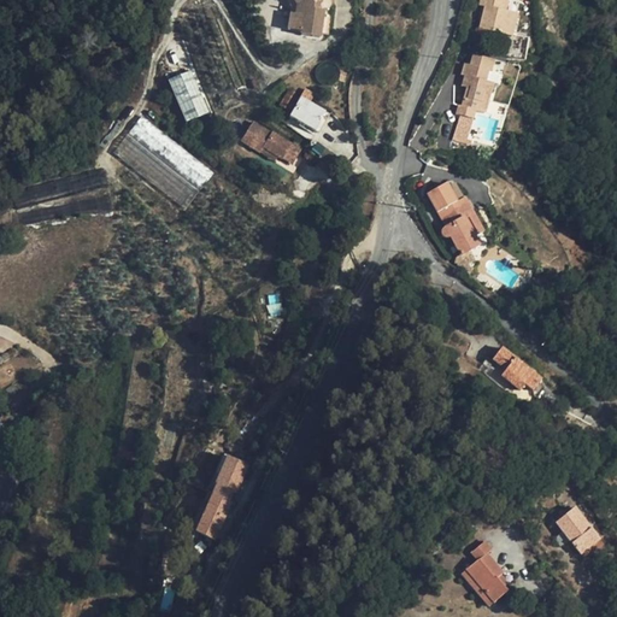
[(305,16),(301,33),(301,35),(321,39),(324,11),(313,10),(315,5),(318,5),(321,4),(322,3),(322,1),(322,0),(293,0),(298,5),(297,15),(305,16)]
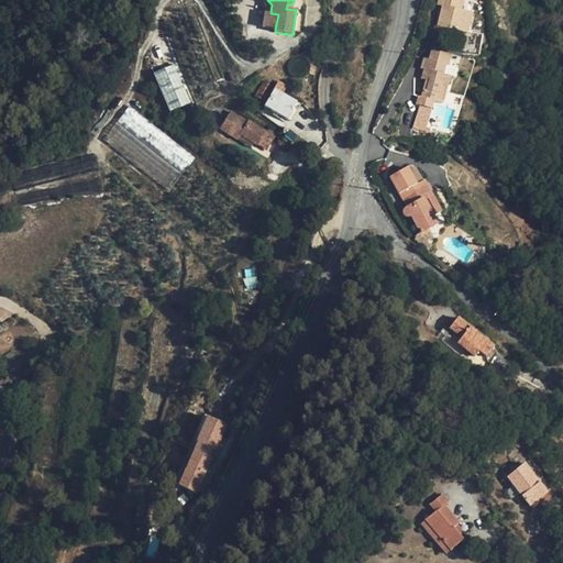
[(463,0),(439,0),(438,6),(440,7),(442,7),(439,21),(438,26),(466,34),(472,13),(468,12),(461,10),(463,0)]
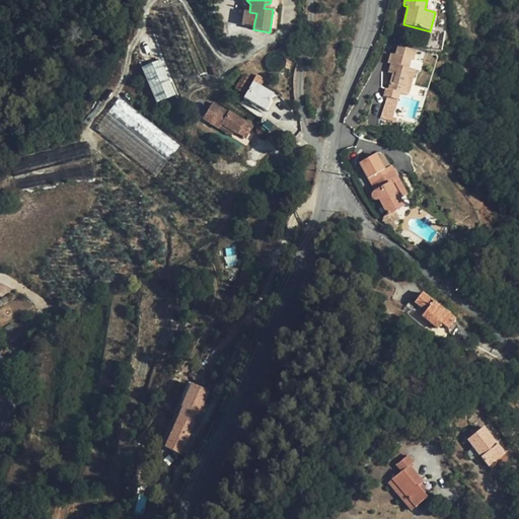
[(432,8),(433,0),(427,0),(425,9),(432,11),(433,8),(432,8)]
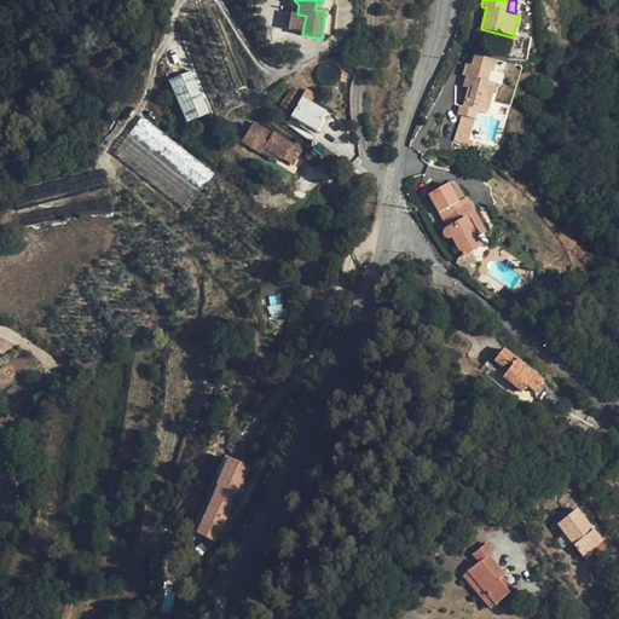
[(302,33),(306,16),(298,15),(293,13),(289,30),(302,33)]
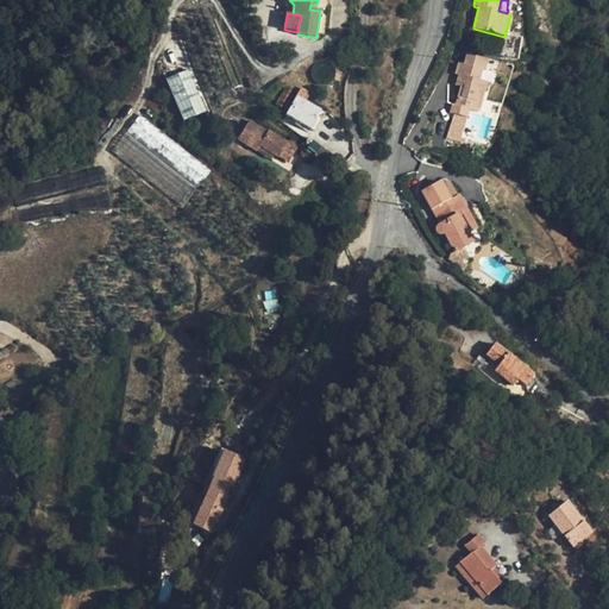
[(209,117),(179,45),(163,52),(164,58),(157,61),(186,126),(209,117)]
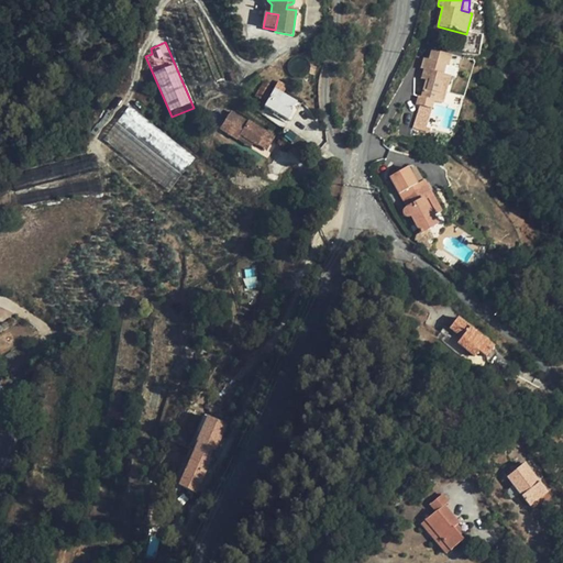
[(450,55),(432,50),(430,59),(424,58),(422,68),(424,69),(423,72),(427,73),(424,79),(427,80),(421,97),(419,96),(416,105),(432,109),(434,101),(442,103),(445,91),(449,92),(451,86),(446,85),(450,76),(455,78),(457,68),(448,66),(450,55)]
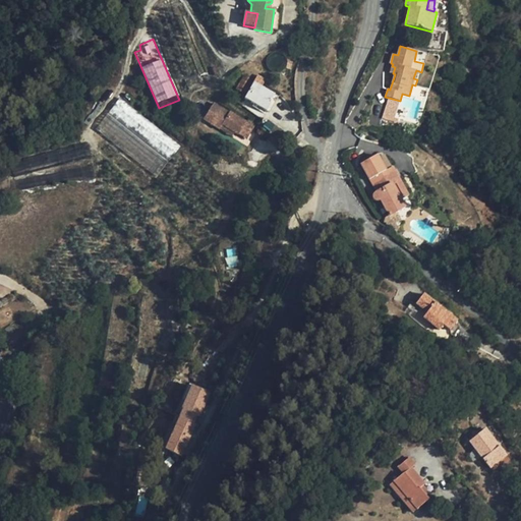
[(235,89),(244,94),(252,79),(244,74),(235,89)]
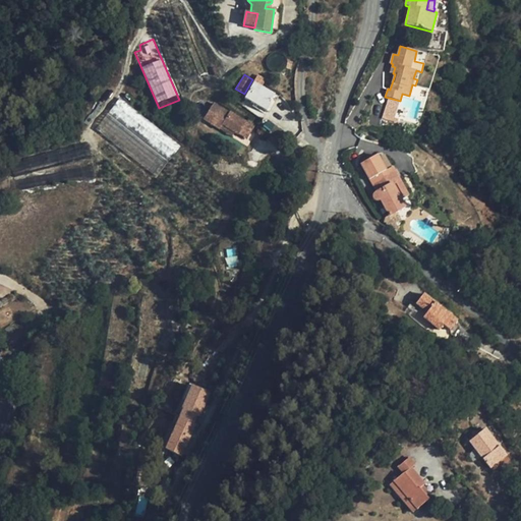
[(275,94),(254,82),(245,99),(267,111),(272,101),(272,100),(275,94)]
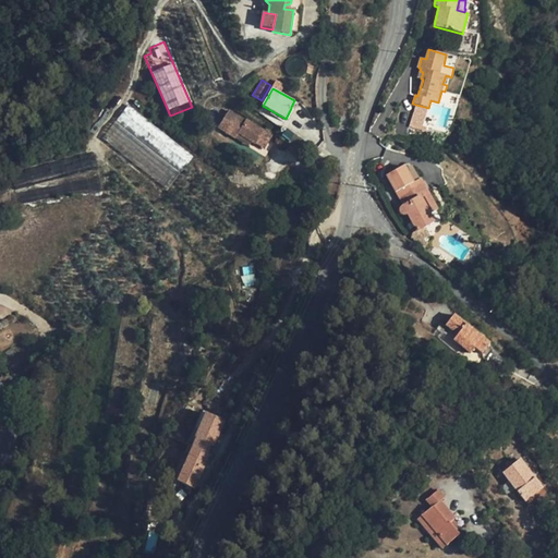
[(195,154),(130,104),(101,138),(168,190),(195,154)]
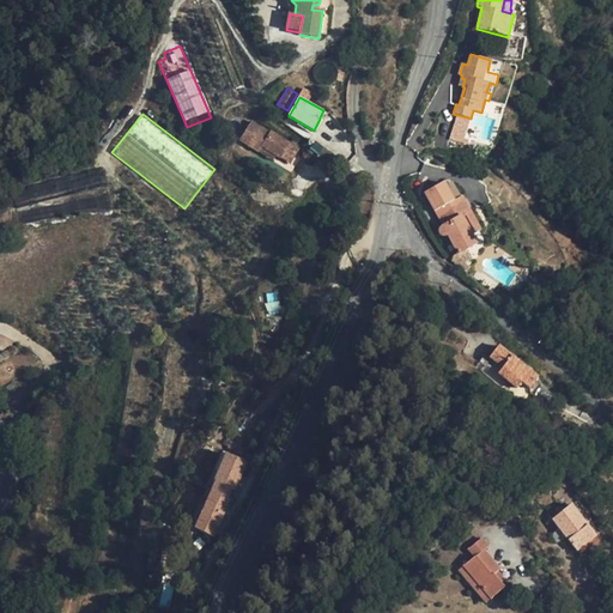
[(293,159),(302,146),(292,140),(291,143),(271,129),(269,132),(252,121),(240,140),(259,152),(261,147),(277,156),(280,158),(281,158),(287,162),(290,158),(293,159)]
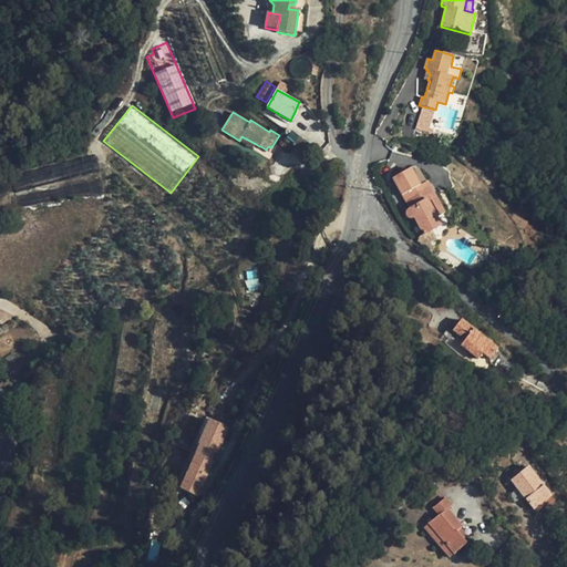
[(418,120),(410,117),(406,129),(414,131),(418,120)]
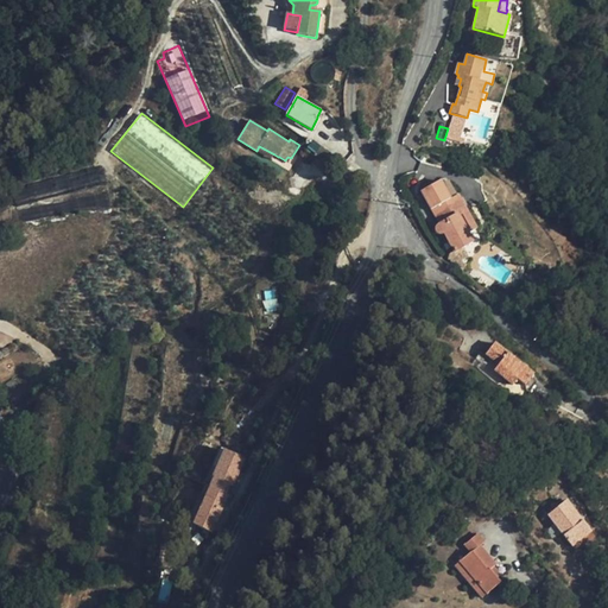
[(259,146),(257,151),(271,159),(274,154),(259,146)]
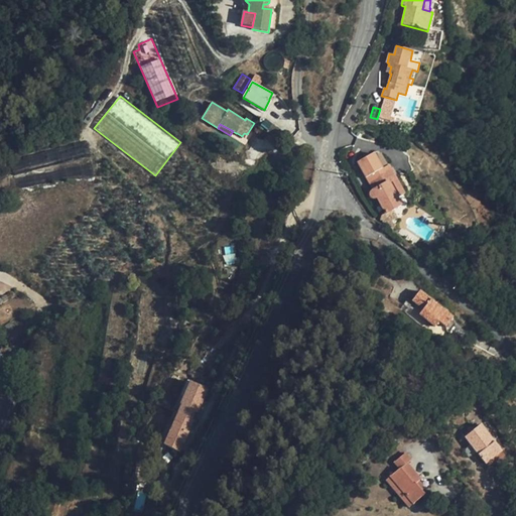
[(375,188),(372,189),(371,190),(370,194),(371,196),(372,197),(373,197),(374,197),(376,197),(385,214),(400,206),(396,199),(387,181),(395,177),(388,165),(368,176),(375,188)]
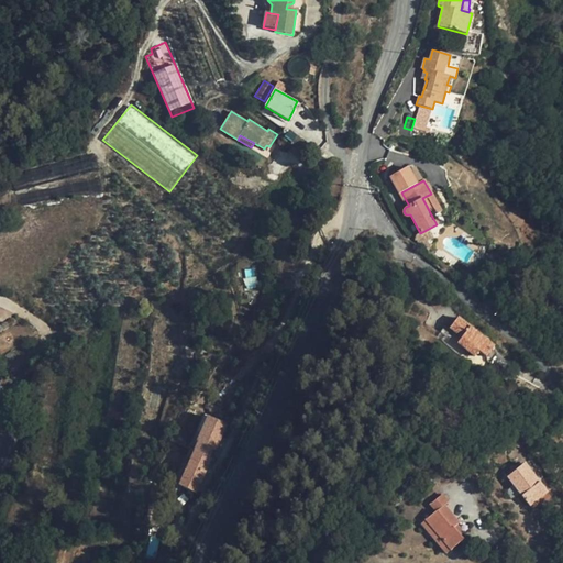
[(406,207),(409,206),(401,192),(399,195),(406,207)]
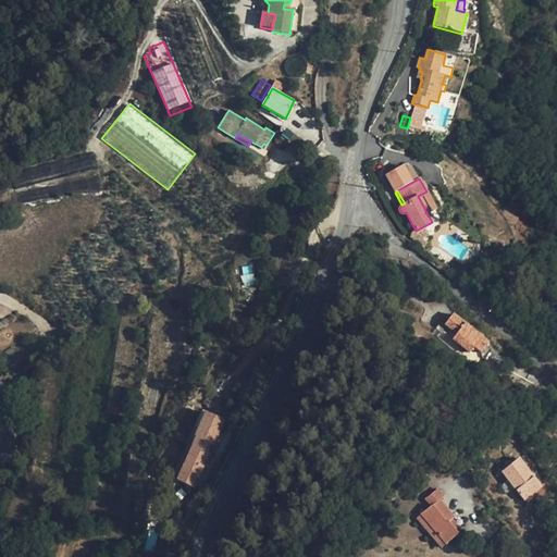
[(418,196),(428,214),(436,210),(426,192),(418,196)]
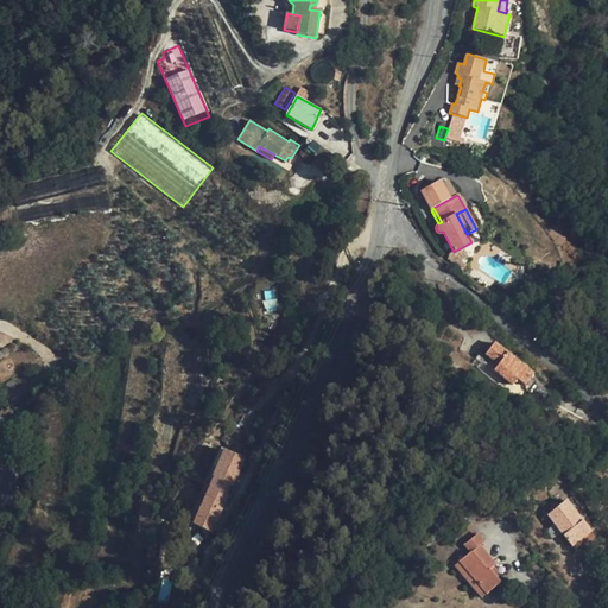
[(276,290),(264,291),(265,312),(278,311),(276,290)]
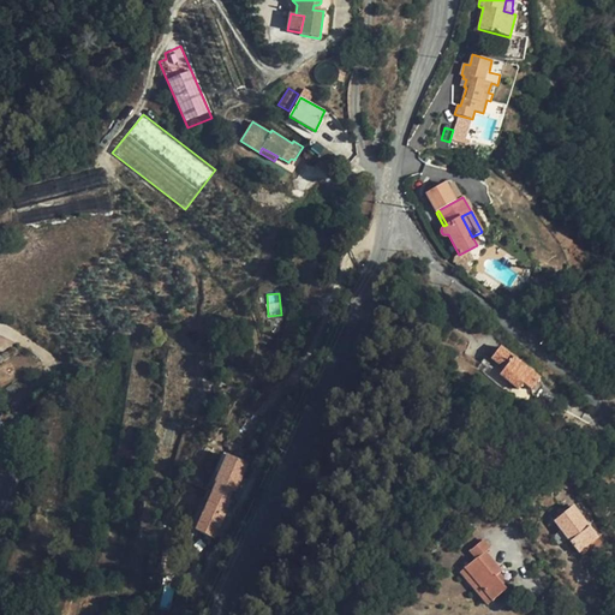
[(539,380),(500,348),(490,359),(503,369),(499,375),(518,390),(524,384),(531,390),(539,380)]
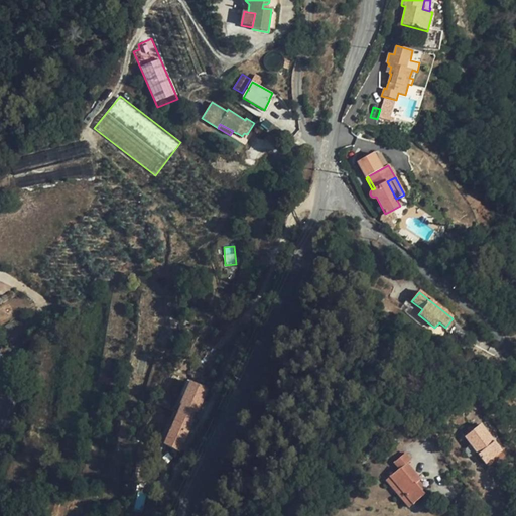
[(181,452),(208,387),(189,380),(163,444),(181,452)]
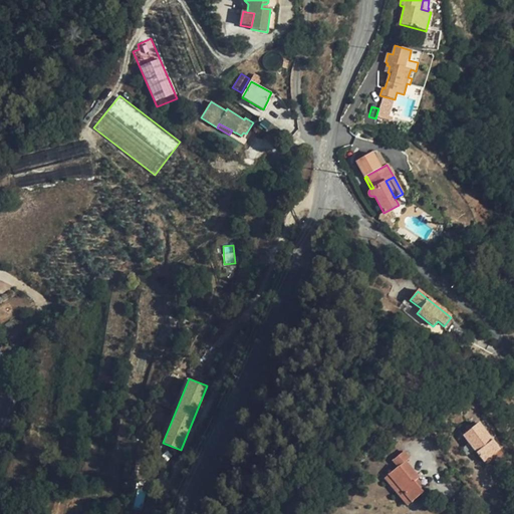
[(170,419),(162,413),(153,428),(160,433),(170,419)]
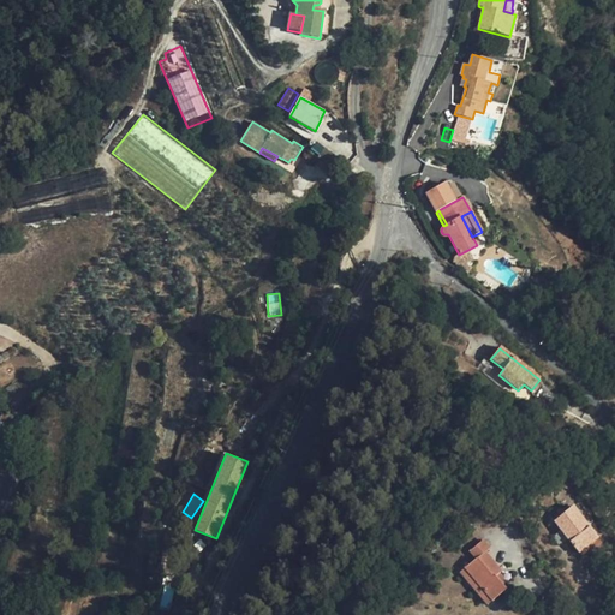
[(572,508),(554,523),(578,554),(596,539),(572,508)]
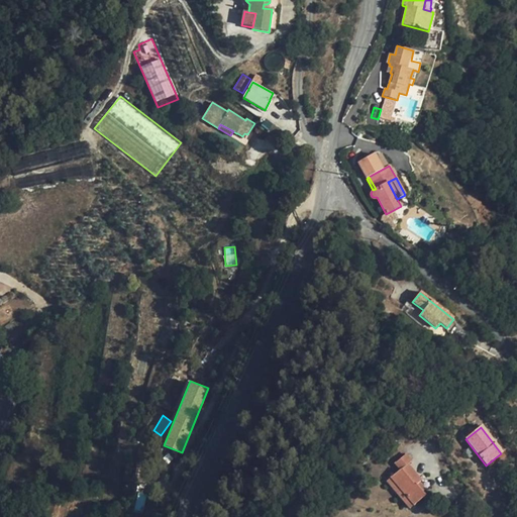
[(400,470),(387,481),(410,509),(425,496),(415,485),(421,480),(408,464),(411,461),(406,454),(395,463),(400,470)]
